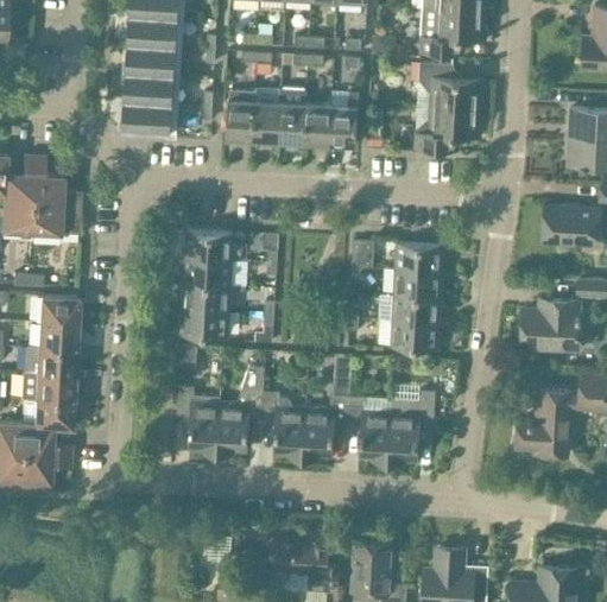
[(130,0),(130,8),(179,11),(179,0),(130,0)]
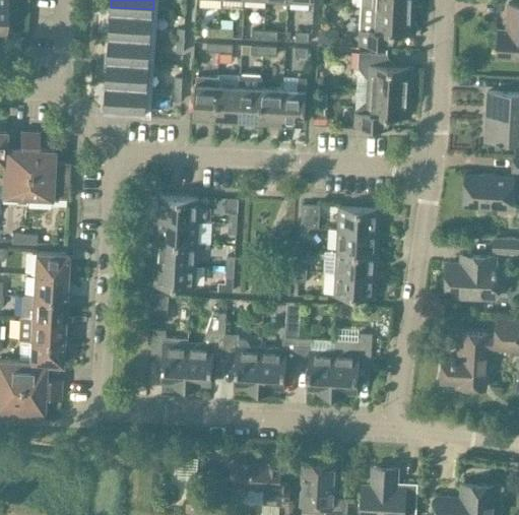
[(362,0),(362,9),(414,13),(414,0),(362,0)]
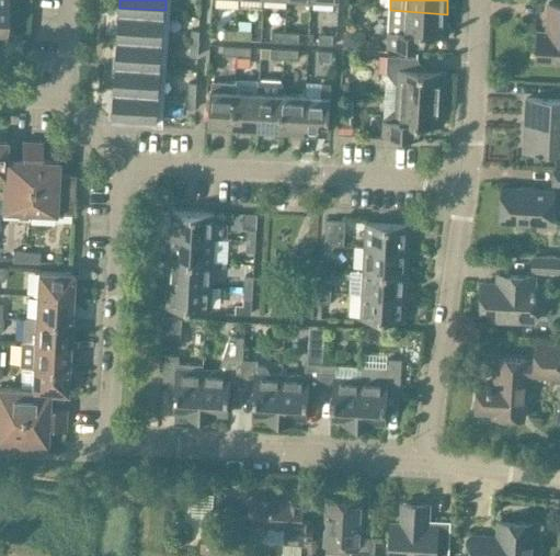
[(164,23),(166,10),(120,8),(118,21),(164,23)]
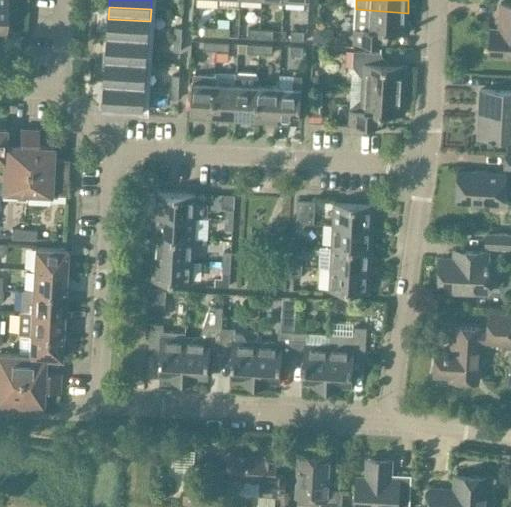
[(510,8),(500,7),(499,33),(491,33),(490,61),(510,61),(510,8)]
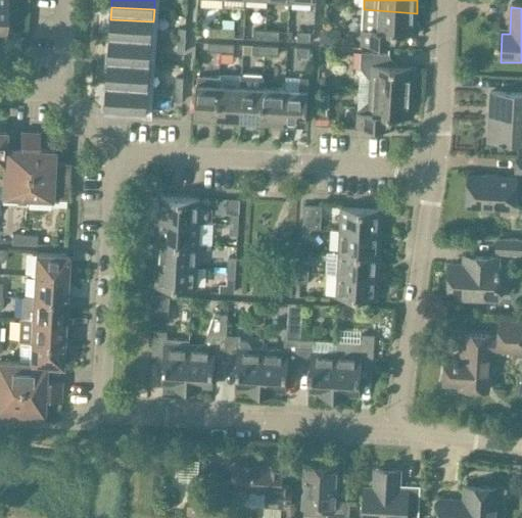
[(416,27),(417,13),(364,9),(363,31),(362,47),(394,49),(398,45),(398,37),(418,38),(419,27),(416,27)]
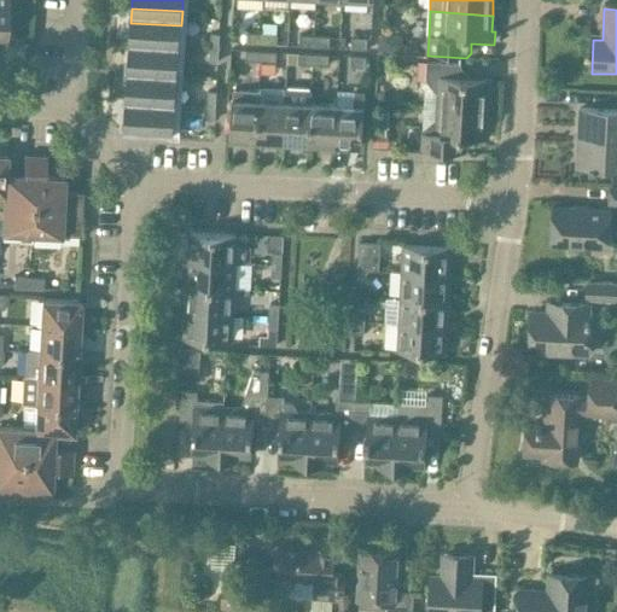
[(180,41),(181,25),(131,23),(131,38),(180,41)]
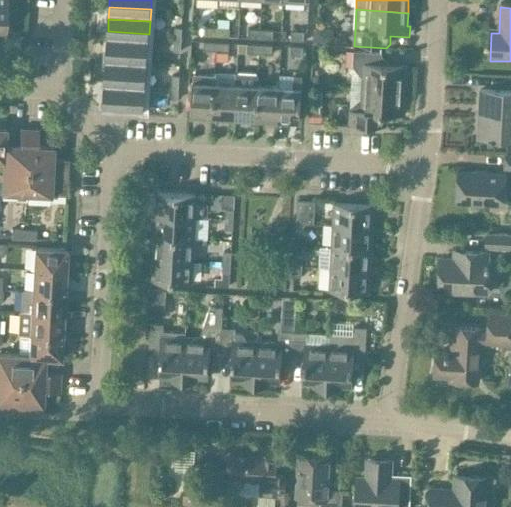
[(148,45),(149,34),(108,31),(107,43),(148,45)]
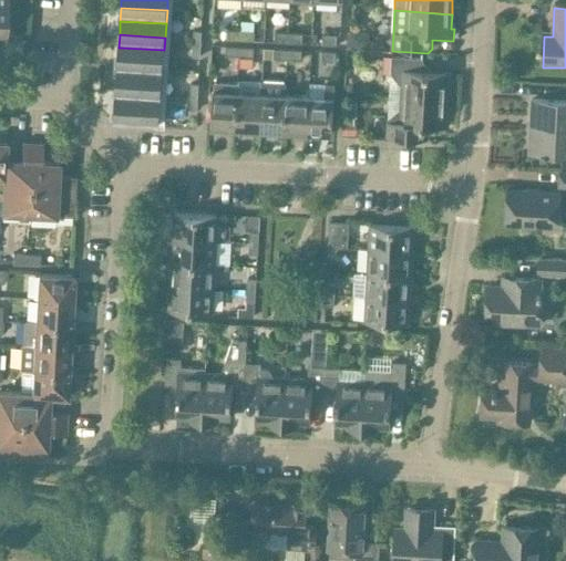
[(242,44),(242,34),(227,34),(226,43),(242,44)]
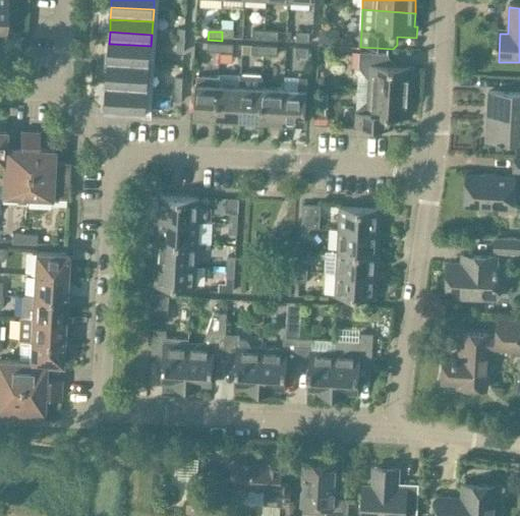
[(222,32),(222,41),(234,42),(234,33),(222,32)]
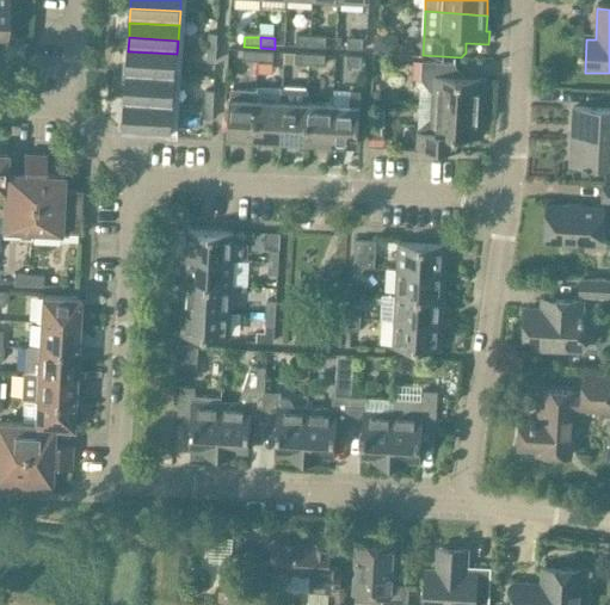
[(216,67),(217,38),(209,38),(208,66),(216,67)]
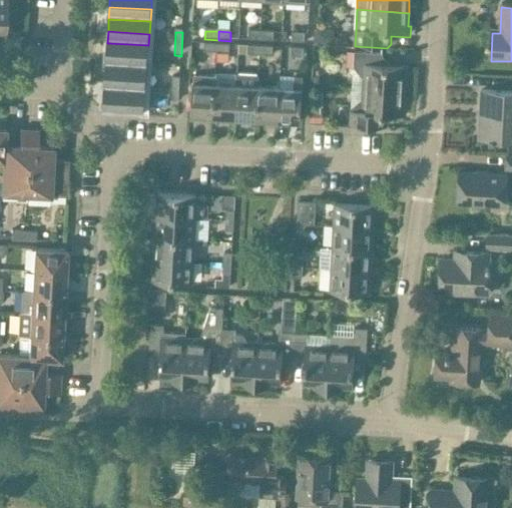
[(261,42),(261,34),(248,33),(248,41),(261,42)]
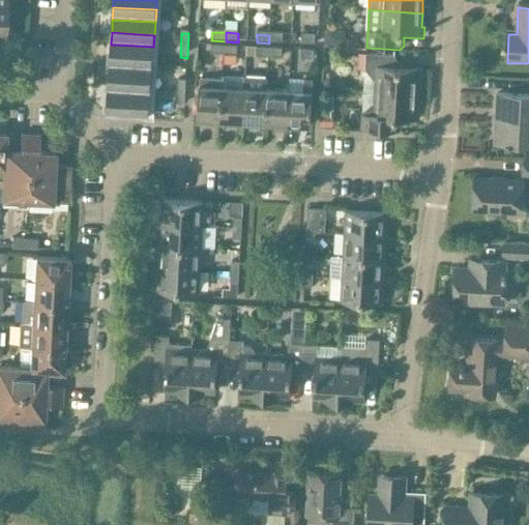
[(336,34),(336,50),(345,50),(346,34),(336,34)]
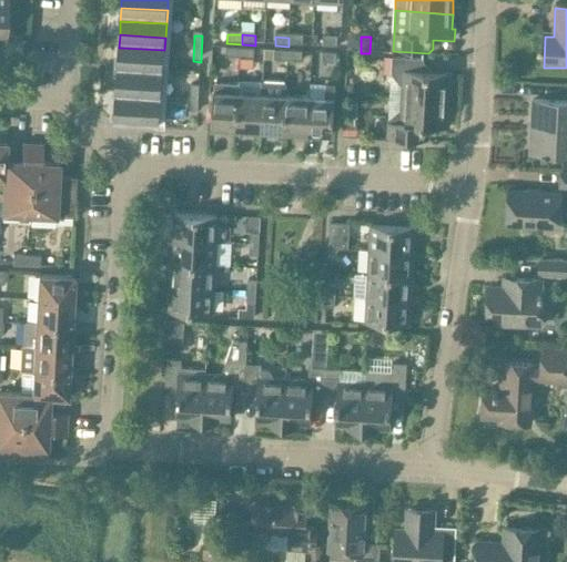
[(289,38),(289,47),(303,48),(303,39),(289,38)]
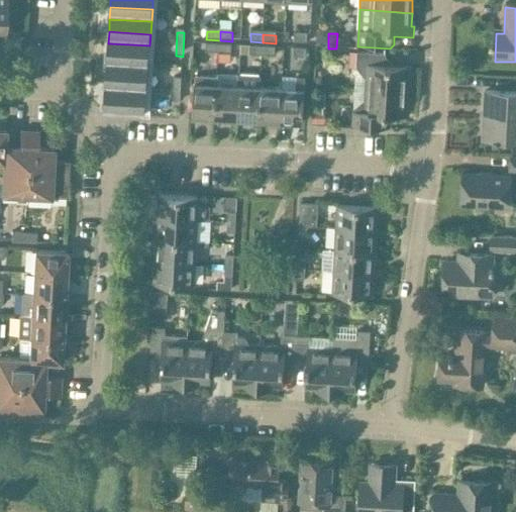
[(307,45),(308,36),(295,35),(294,44),(307,45)]
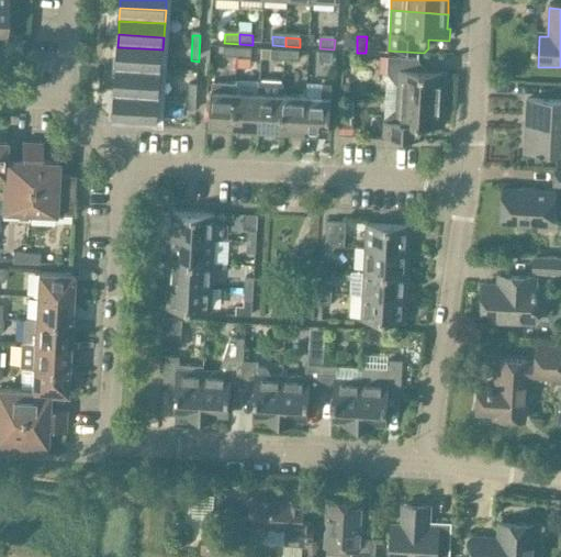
[(163,63),(163,49),(118,47),(116,60),(163,63)]
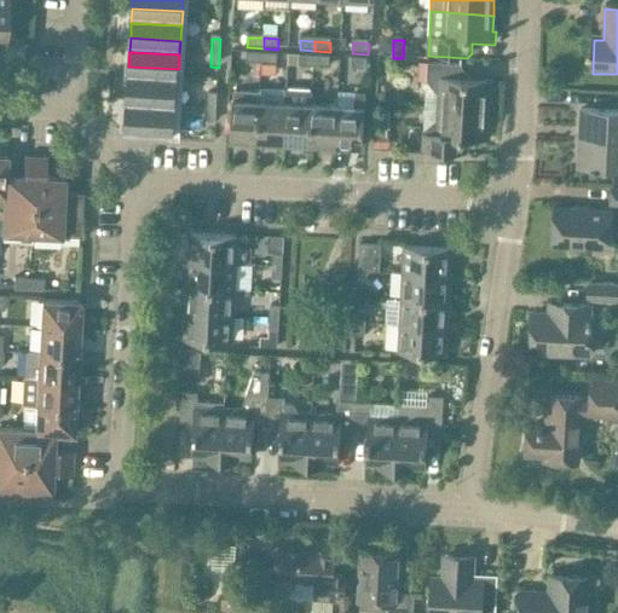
[(263,67),(264,56),(247,56),(247,65),(263,67)]
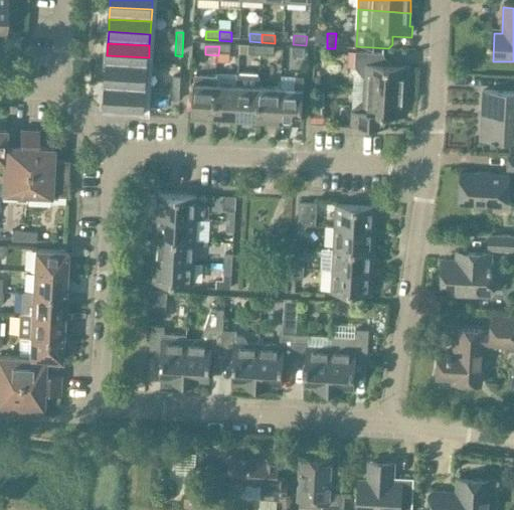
[(219,46),(218,55),(230,56),(230,47),(219,46)]
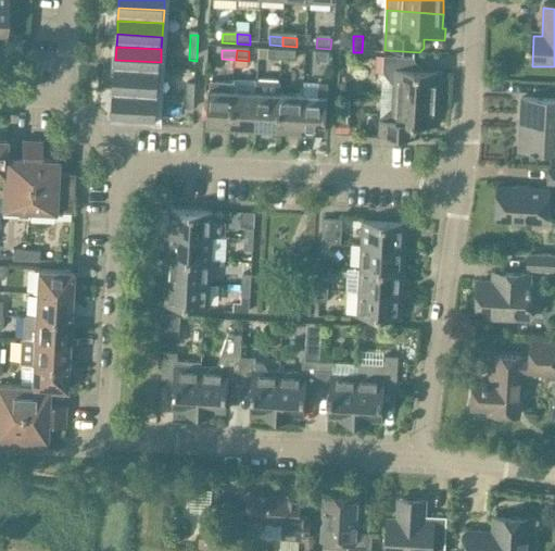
[(281,62),(281,53),(268,52),(268,62),(281,62)]
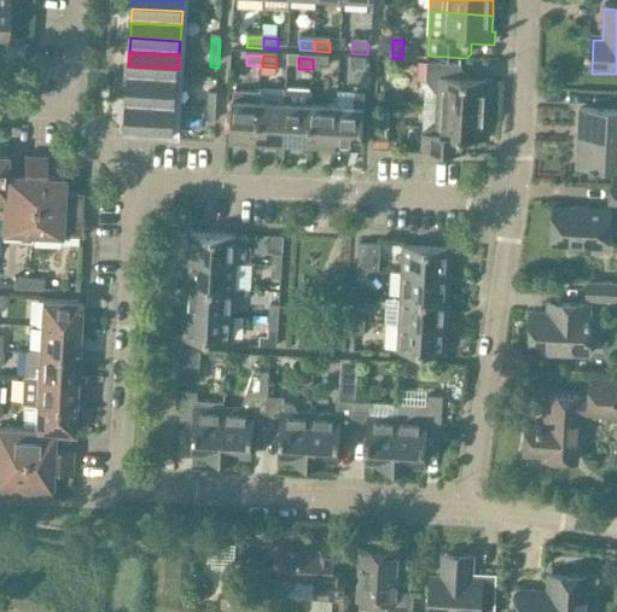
[(313,59),(313,69),(329,70),(329,59),(313,59)]
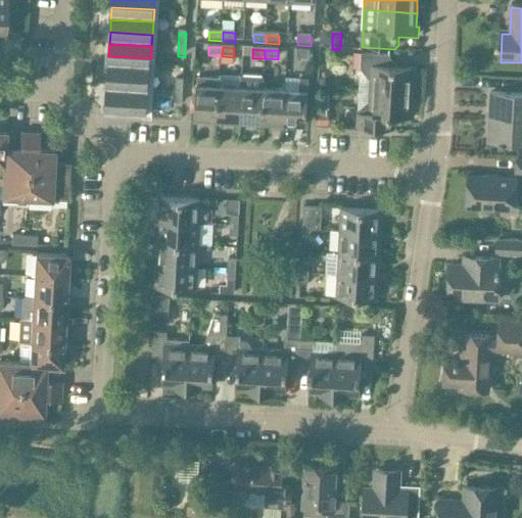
[(310,61),(311,52),(297,51),(296,60),(310,61)]
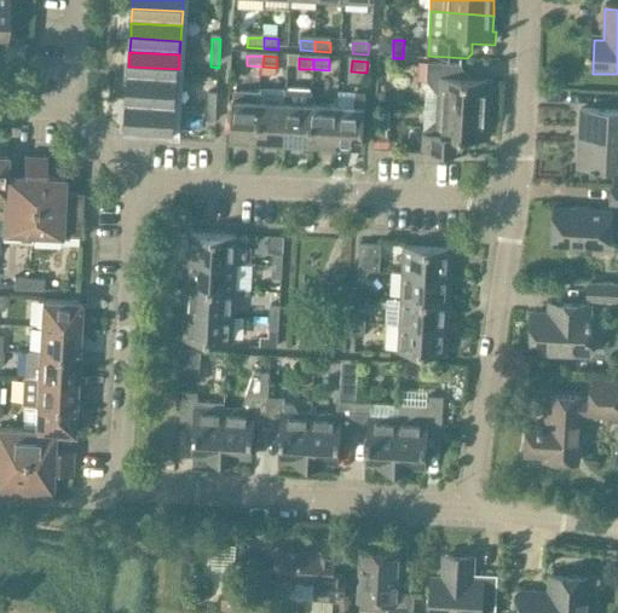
[(178,84),(179,69),(128,67),(127,81),(178,84)]
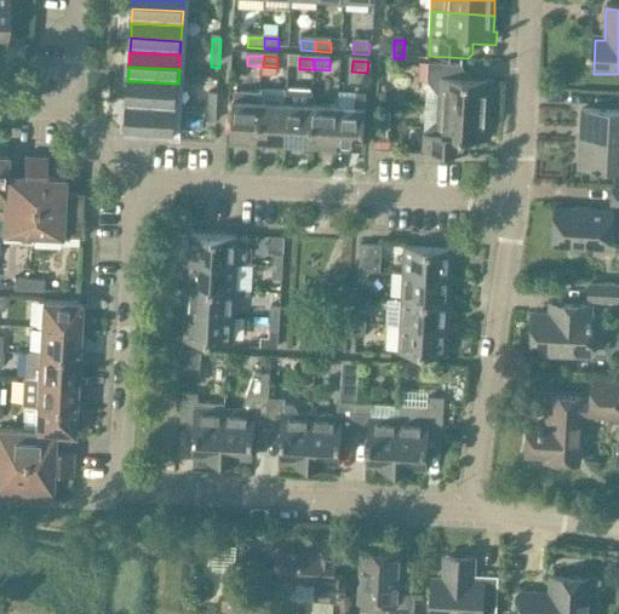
[(439,112),(488,114),(489,97),(493,98),(493,86),(460,85),(462,69),(428,68),(428,85),(427,86),(439,98),(440,98),(439,112)]
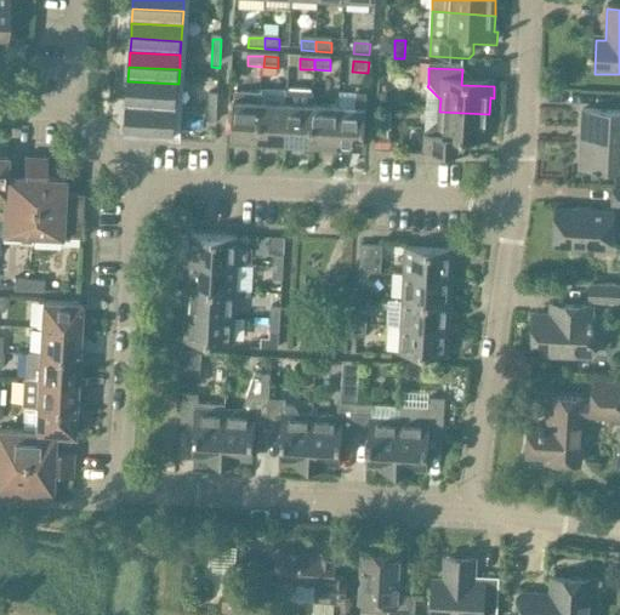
[(177,100),(178,84),(128,81),(126,97),(177,100)]
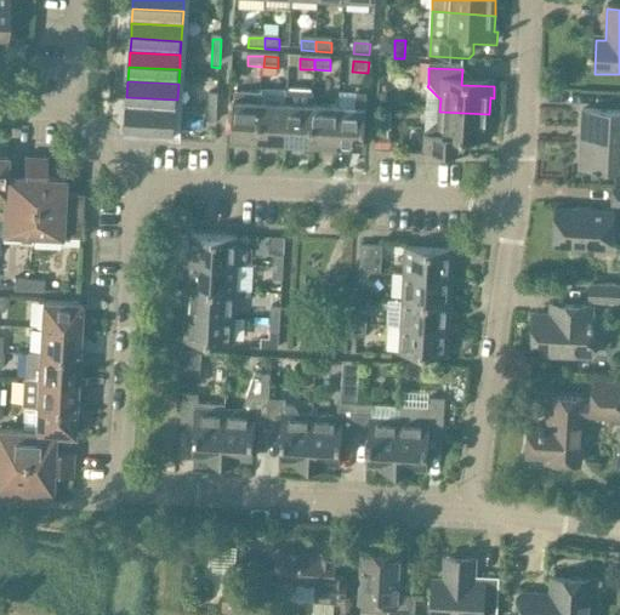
[(285,147),(288,94),(262,92),(262,107),(261,107),(260,146),(285,147)]
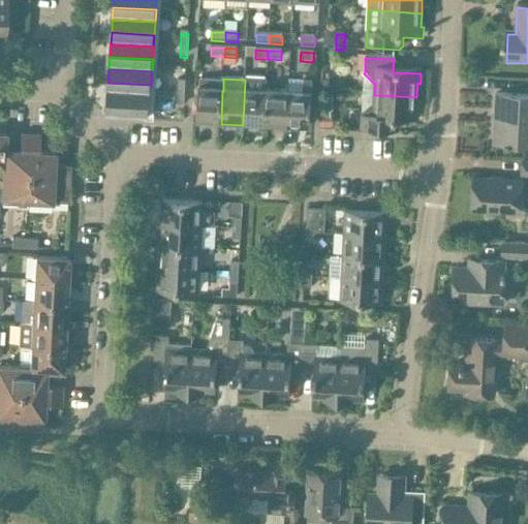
[(265,126),(266,93),(267,81),(245,80),(243,125),(265,126)]
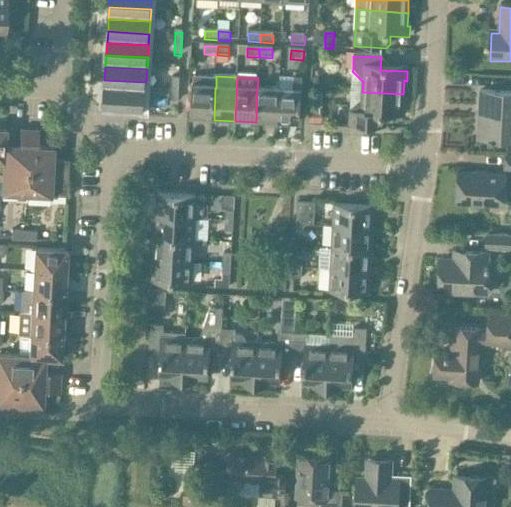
[(214,120),(215,88),(213,88),(214,80),(194,79),(193,87),(192,87),(190,119),(214,120)]
